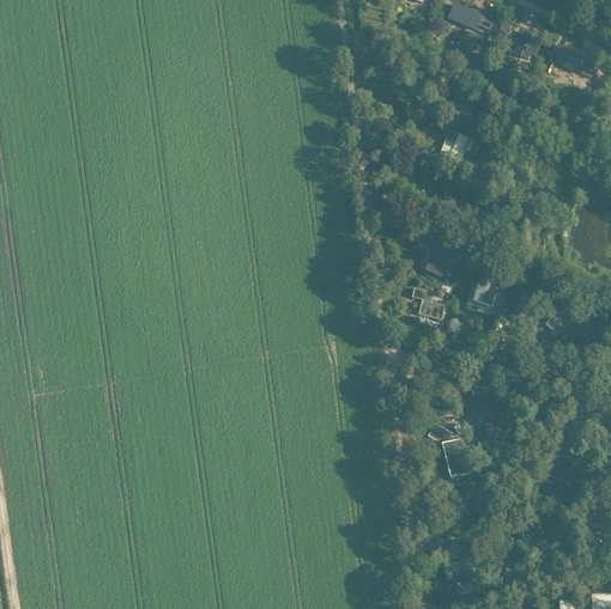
[(453,4),(447,17),(475,29),(476,23),(488,28),(491,18),(470,8),(469,11),(453,4)]
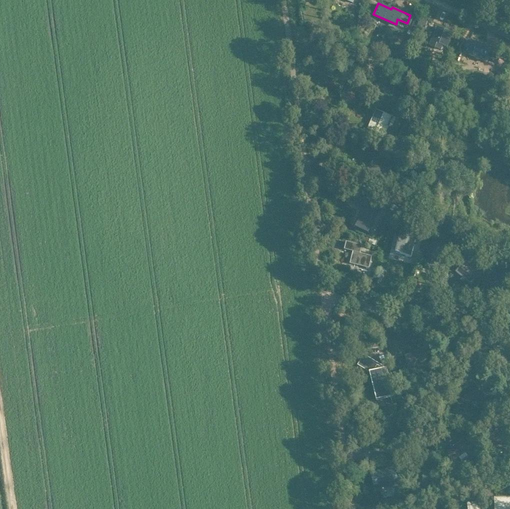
[(417,17),(413,28),(421,31),(425,20),(417,17)]
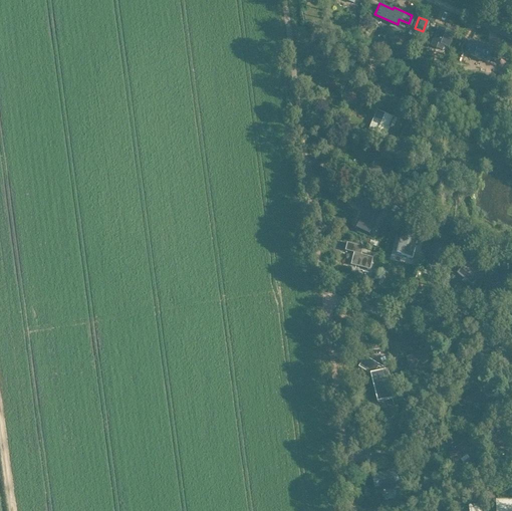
[(446,45),(452,31),(438,25),(430,43),(440,47),(442,43),(446,45)]
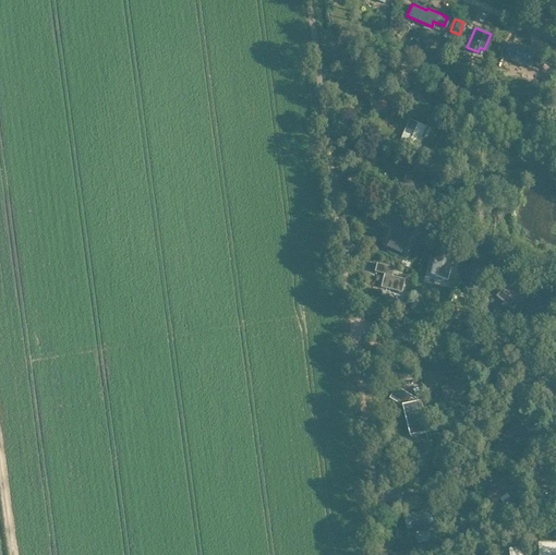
[(508,44),(503,56),(528,67),(530,61),(540,65),(543,57),(523,48),(522,50),(508,44)]
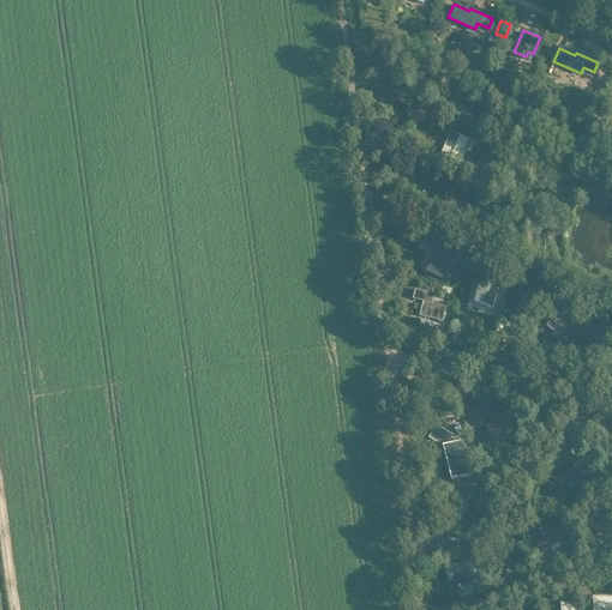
[(449,131),(441,151),(442,152),(457,158),(461,149),(463,149),(467,150),(471,140),(453,132),(449,131)]
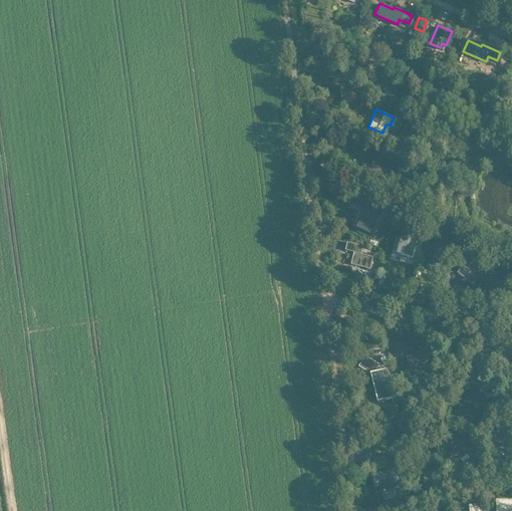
[(361,149),(357,166),(372,170),(376,153),(361,149)]
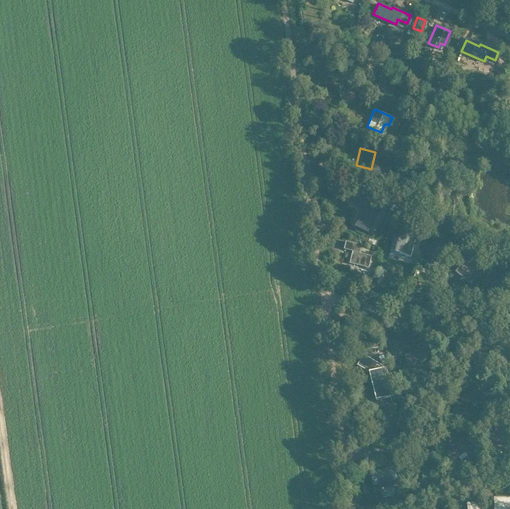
[(354,199),(366,204),(368,198),(357,193),(354,199)]
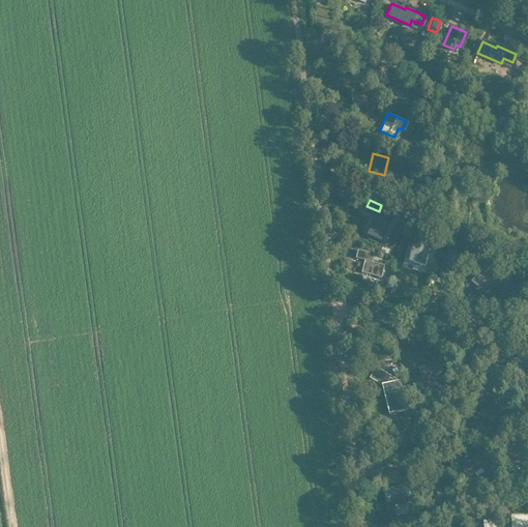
[(376,213),(367,234),(379,240),(389,220),(376,213)]
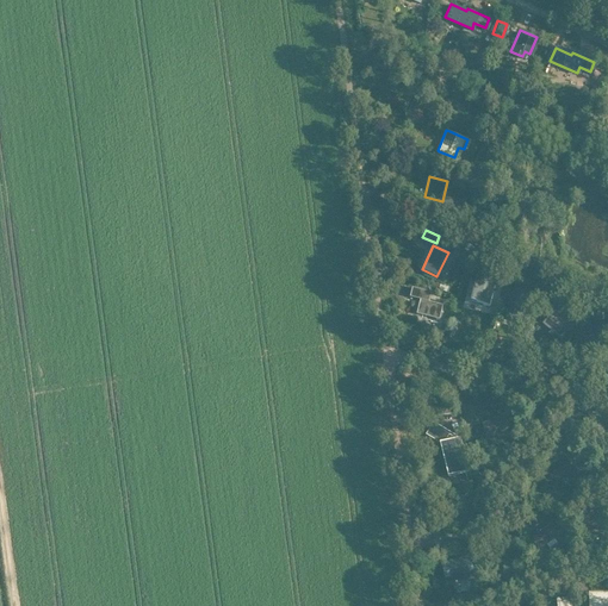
[(475,277),(470,299),(481,303),(488,304),(491,292),(484,291),(488,276),(489,277),(490,274),(491,267),(478,263),(475,277)]
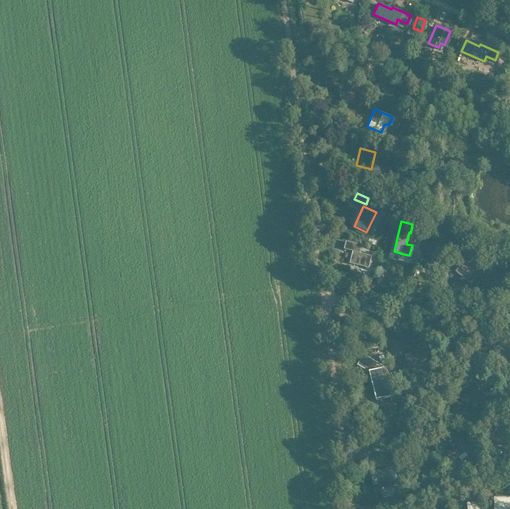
[(423,261),(422,263),(435,268),(436,266),(438,260),(435,259),(442,243),(432,238),(423,261)]
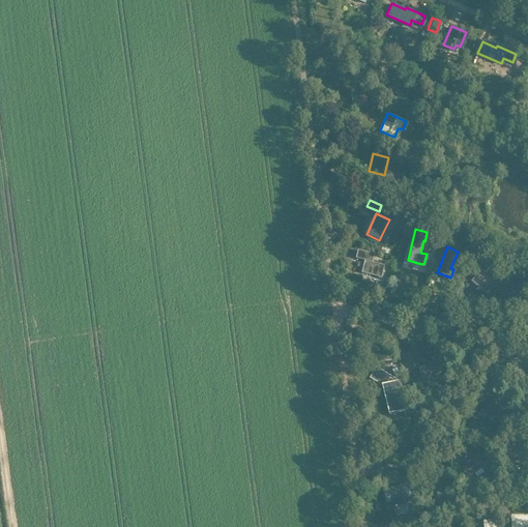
[(356,247),(354,256),(363,259),(360,270),(380,275),(383,263),(371,260),(373,252),(356,247)]
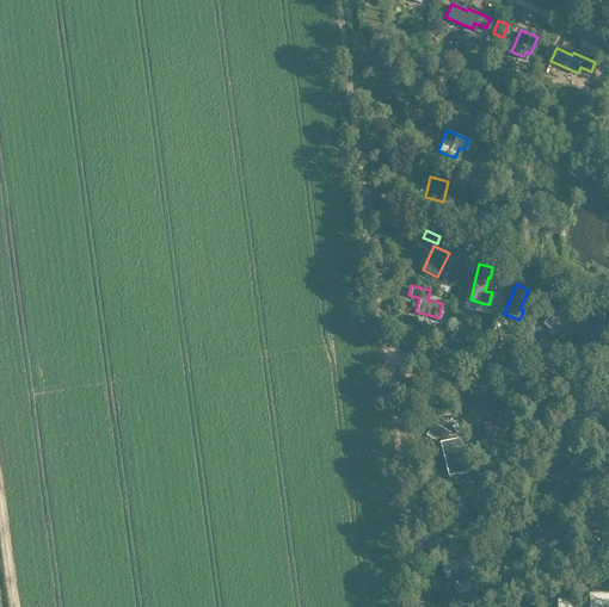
[(545,303),(536,322),(537,320),(542,322),(540,324),(558,340),(566,330),(571,324),(560,315),(555,321),(548,316),(554,310),(546,303),(545,303)]
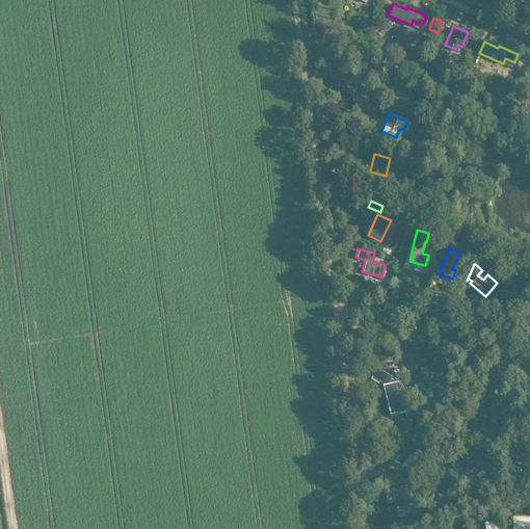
[(419,369),(423,378),(442,371),(439,361),(419,369)]
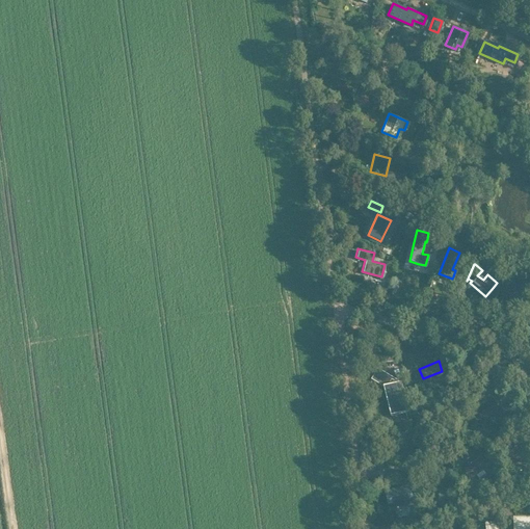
[(398,385),(386,388),(392,411),(403,407),(398,385)]
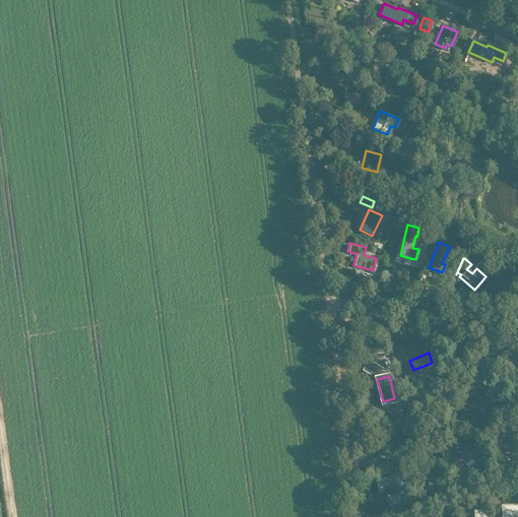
[(470,404),(486,407),(486,402),(484,401),(486,396),(491,397),(491,392),(476,390),(475,395),(477,395),(476,400),(471,399),(470,404)]
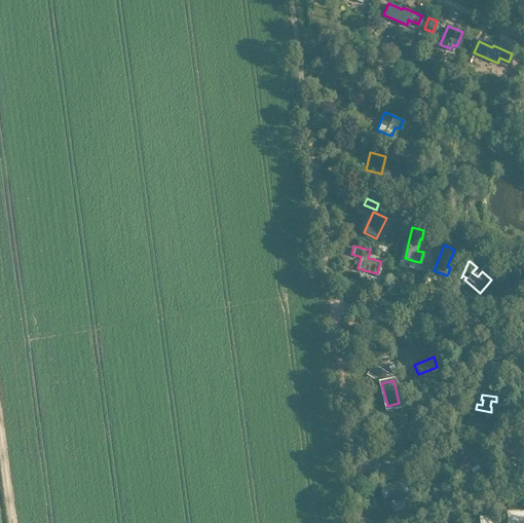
[(410,450),(408,451),(410,456),(421,449),(411,432),(401,439),(403,443),(405,442),(410,450)]
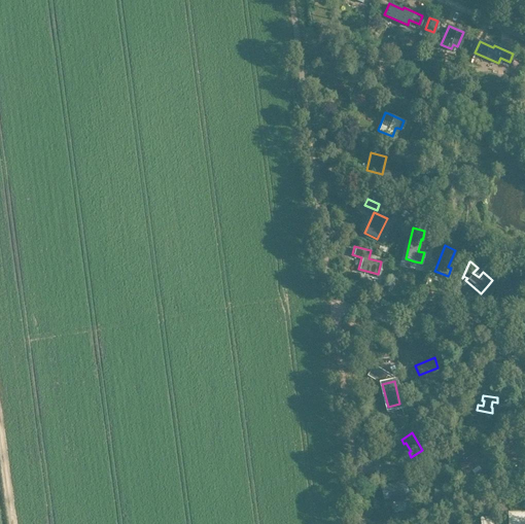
[(500,451),(504,459),(518,453),(514,444),(500,451)]
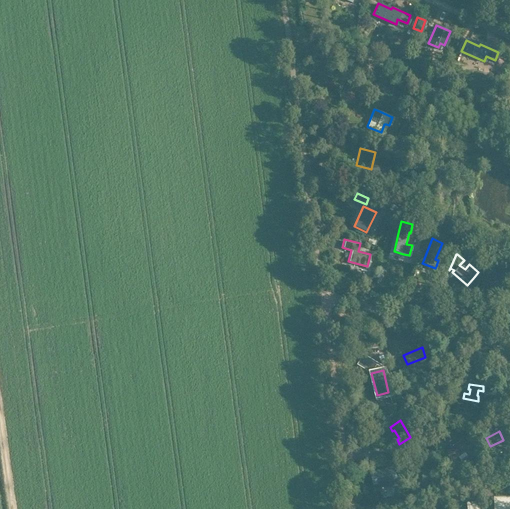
[(460,438),(443,450),(450,460),(457,455),(459,458),(466,454),(463,451),(467,448),(460,438)]
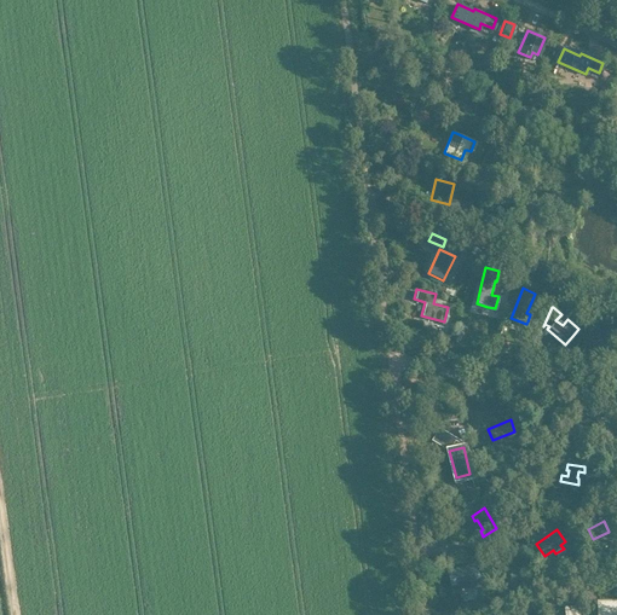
[(515,544),(497,558),(506,568),(524,552),(515,544)]
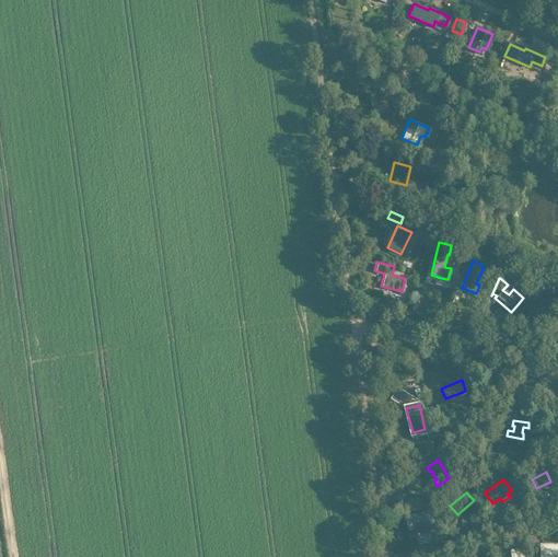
[(428,509),(406,514),(410,528),(415,526),(416,530),(428,526),(430,535),(438,532),(434,520),(431,521),(428,509)]
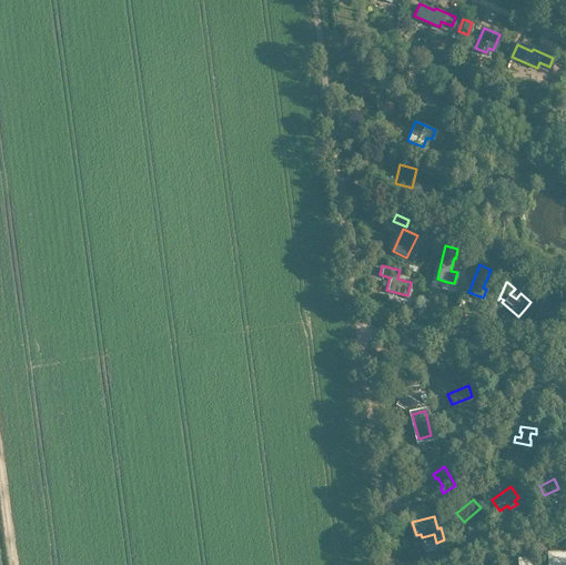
[(549,564),(554,564),(553,564),(565,564),(565,551),(548,551),(549,564)]
